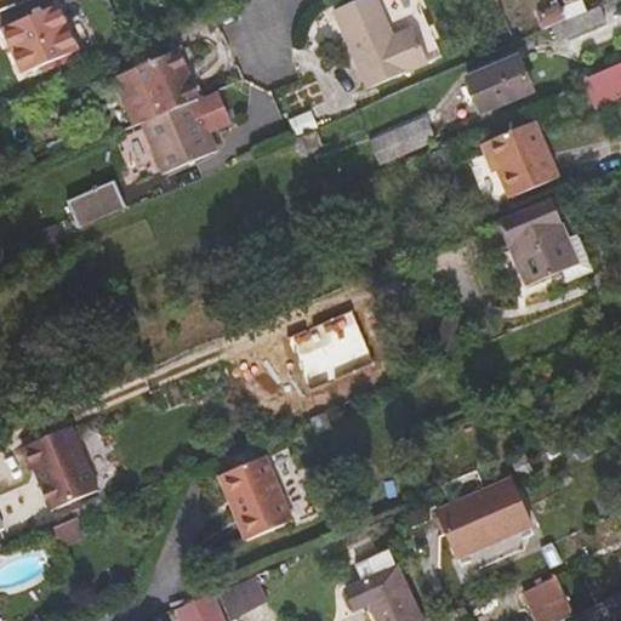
[(369,89),(429,63),(414,28),(394,36),(377,0),(357,0),(335,10),(369,89)]
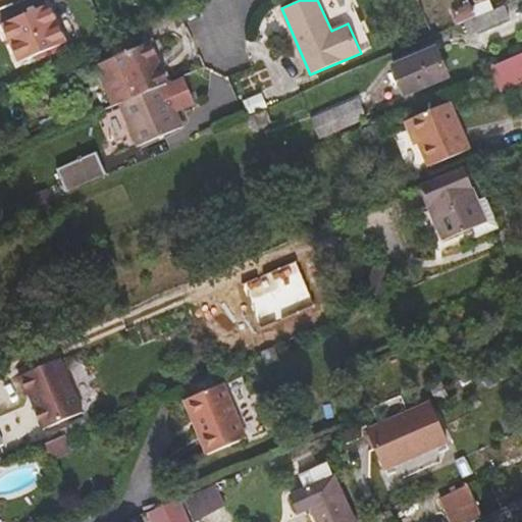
[(323,0),(330,24),(351,19),(345,0),(323,0)]
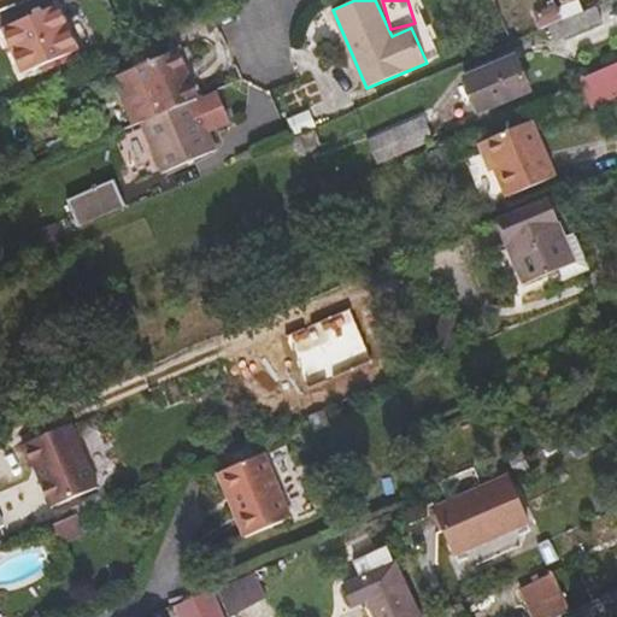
[(22,75),(77,51),(58,6),(3,30),(22,75)]
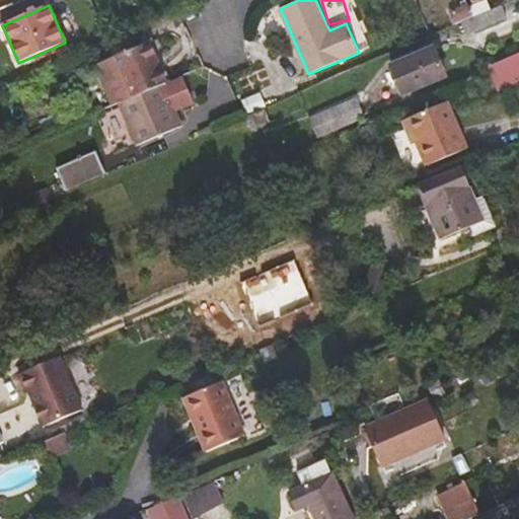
[(502,7),(462,23),(467,35),(507,18),(502,7)]
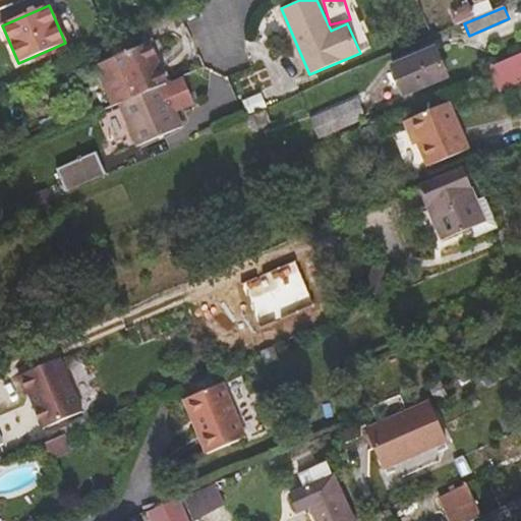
[(131,99),(164,84),(167,83),(150,43),(114,58),(97,65),(114,106),(120,103),(131,99)]
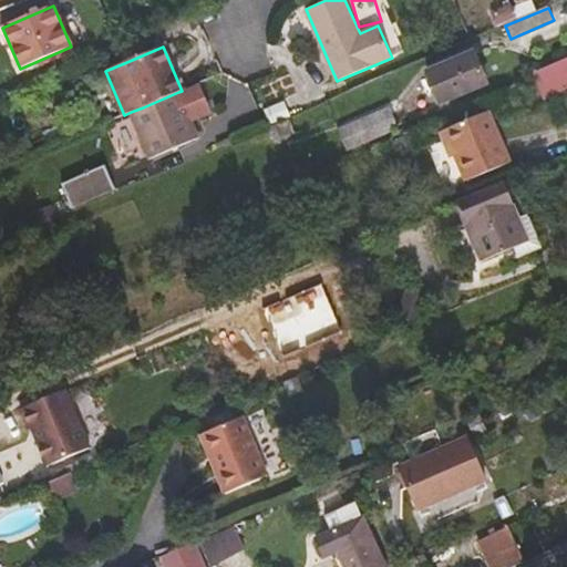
[(441,102),(486,83),(473,52),(428,71),(441,102)]
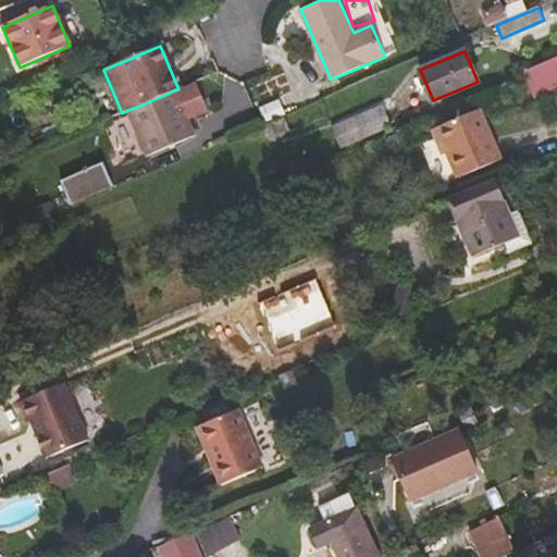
[(534,95),(556,85),(556,63),(525,77),(534,95)]
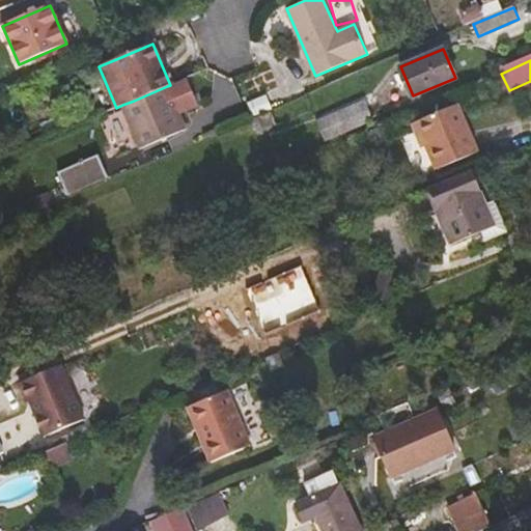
[(141,148),(186,130),(178,113),(199,105),(187,78),(170,85),(167,86),(134,101),(122,105),(141,148)]
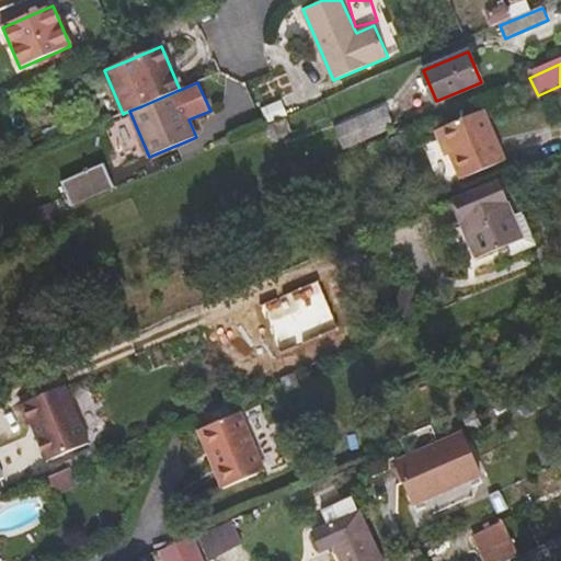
[(344,148),(393,126),(385,106),(335,127),(344,148)]
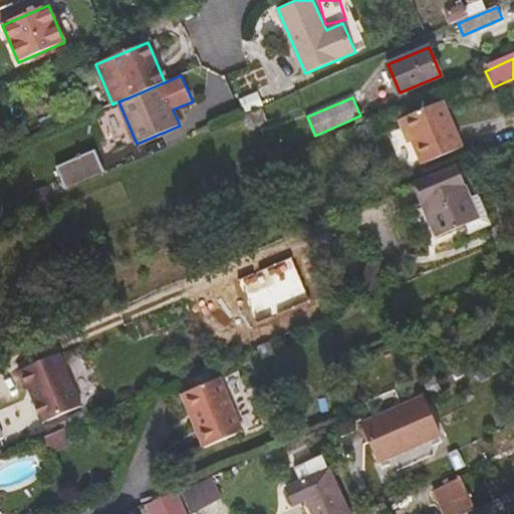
[(422,162),(462,145),(444,100),(399,119),(407,138),(411,136),(413,142),(422,162)]
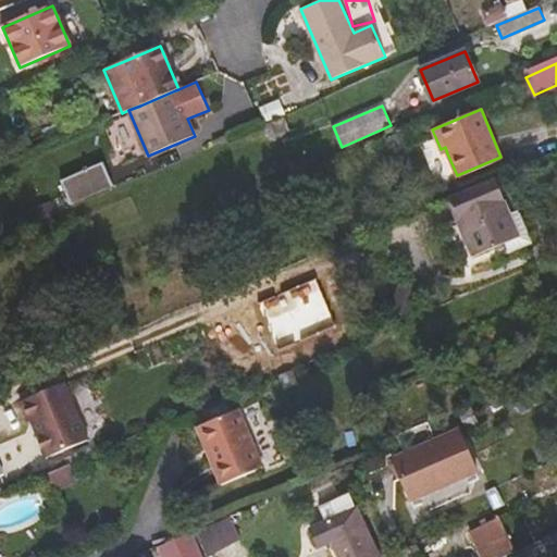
[(270,138),(291,131),(284,115),(264,124),(270,138)]
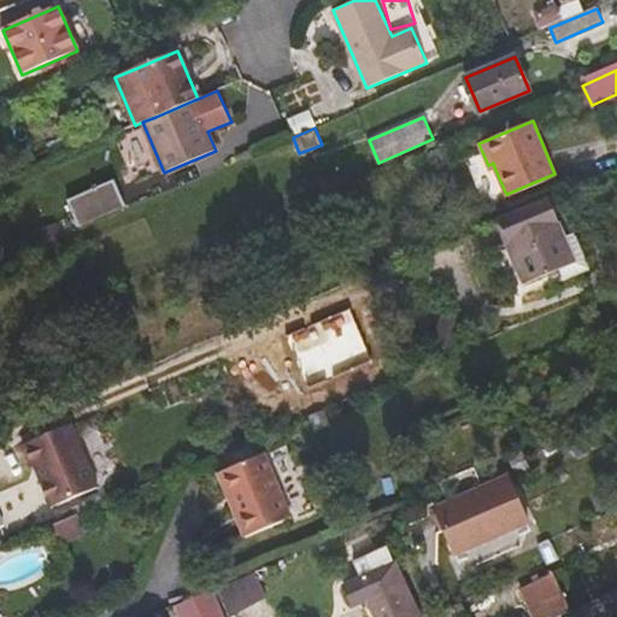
[(507,198),(556,176),(554,174),(506,194),(507,198)]
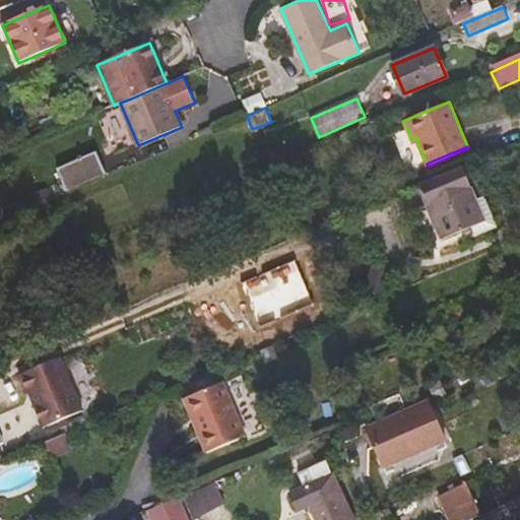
[(68,192),(106,176),(95,152),(58,169),(68,192)]
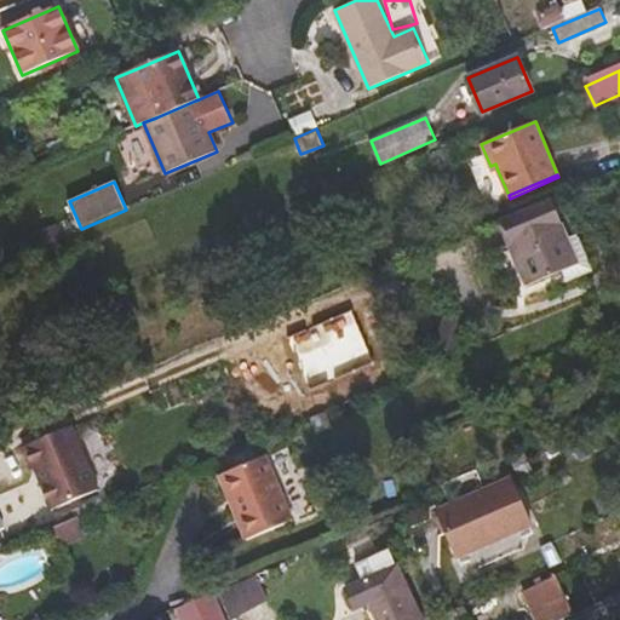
[(551,199),(499,222),(526,285),(578,263),(551,199)]
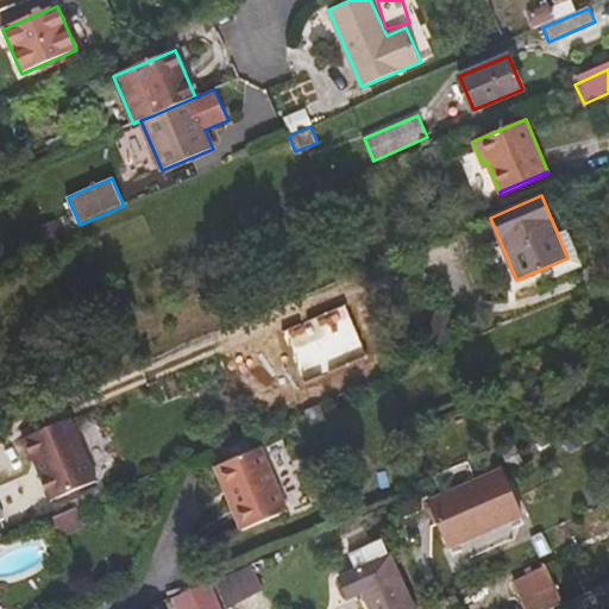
[(75,418),(29,438),(38,460),(44,458),(49,470),(45,471),(58,500),(102,481),(75,418)]
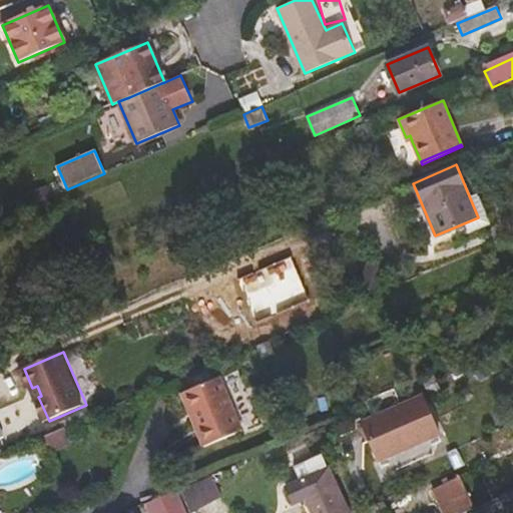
[(203,446),(241,431),(219,377),(187,390),(197,416),(192,418),(203,446)]
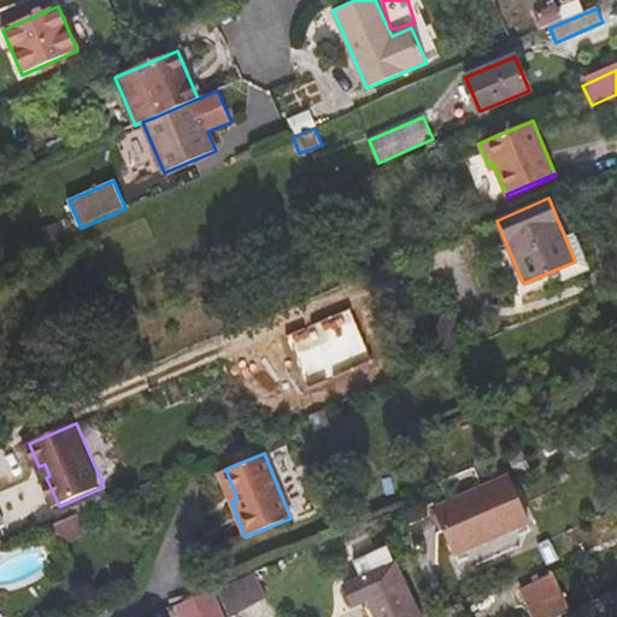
[(218,472),(231,503),(238,500),(225,469),(218,472)]
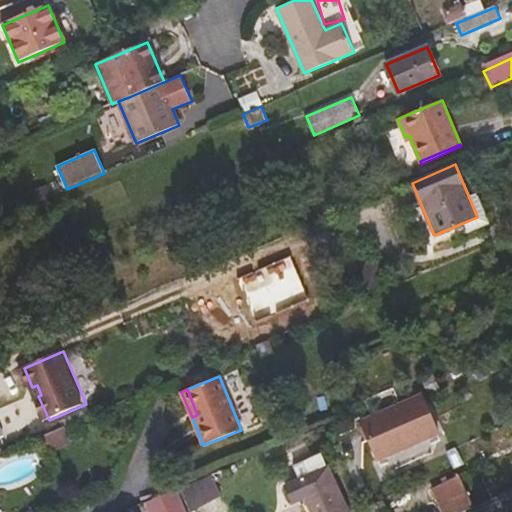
[(378,460),(438,434),(421,396),(361,422),(378,460)]
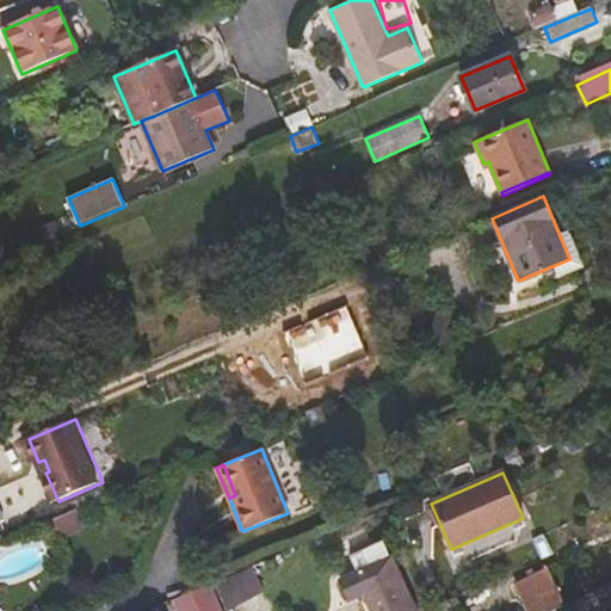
[(55,534),(81,522),(76,510),(50,522),(55,534)]
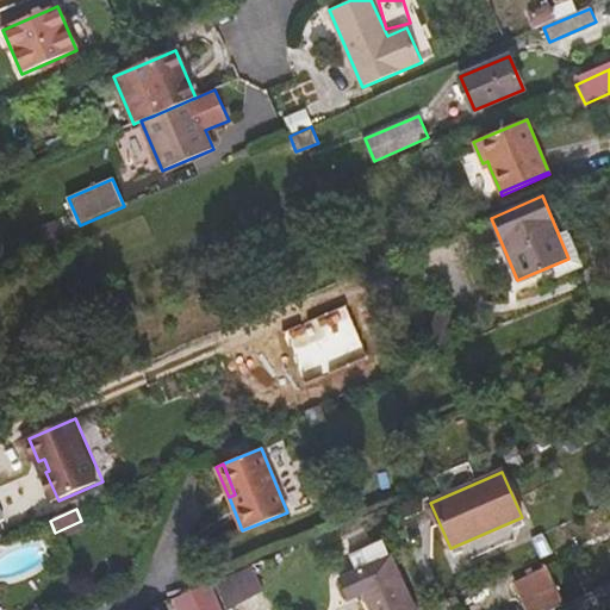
[(372,609),(412,609),(390,559),(341,580),(349,598),(363,591),(372,609)]
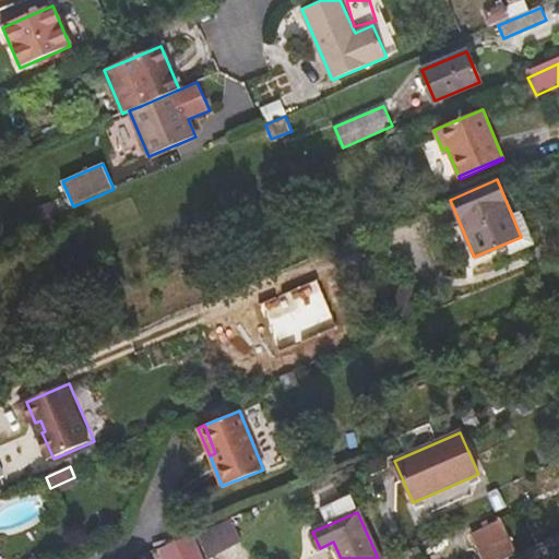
[(501,519),(472,532),(484,558),(508,558),(518,555),(501,519)]
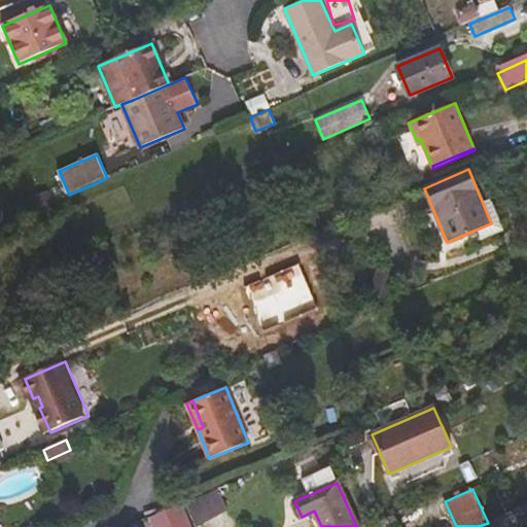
[(215,493),(203,499),(210,513),(221,507),(215,493)]
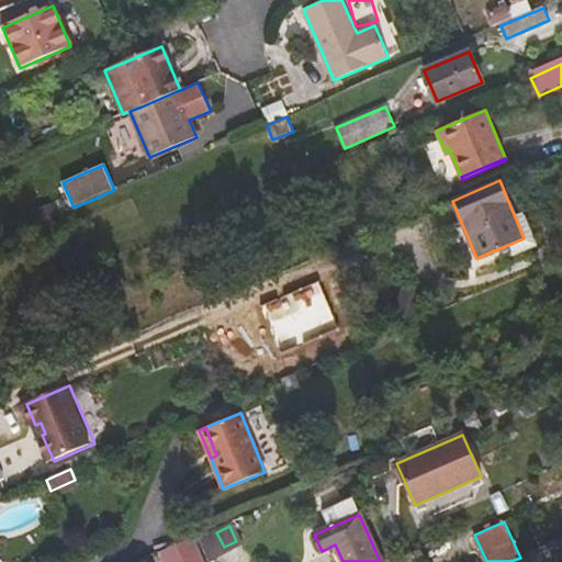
[(159,551),(164,561),(202,561),(192,538),(159,551)]
